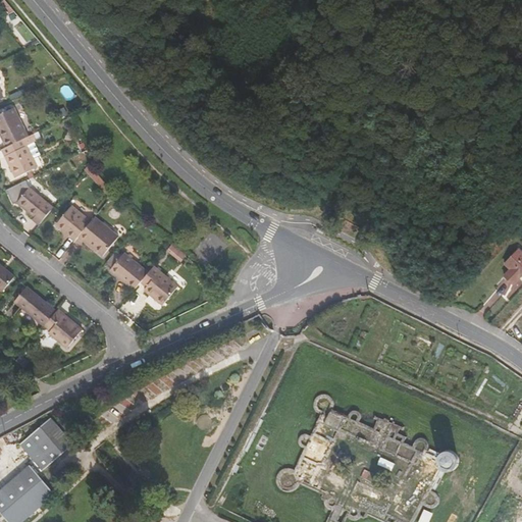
[(0,114),(0,135),(6,148),(15,144),(24,139),(29,137),(15,107),(0,114)]
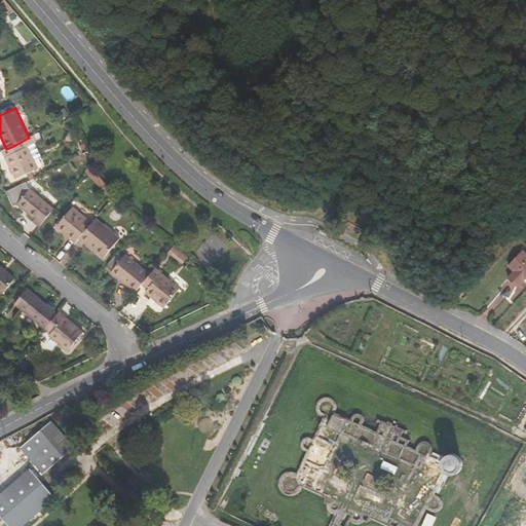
[(38,167),(28,147),(38,142),(34,136),(29,138),(25,140),(15,145),(6,149),(2,151),(15,179),(38,167)]
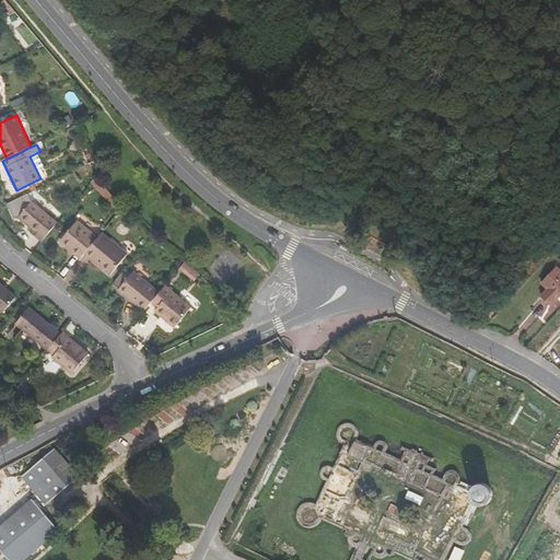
[(35,236),(42,242),(58,222),(32,201),(19,218),(37,233),(35,236)]
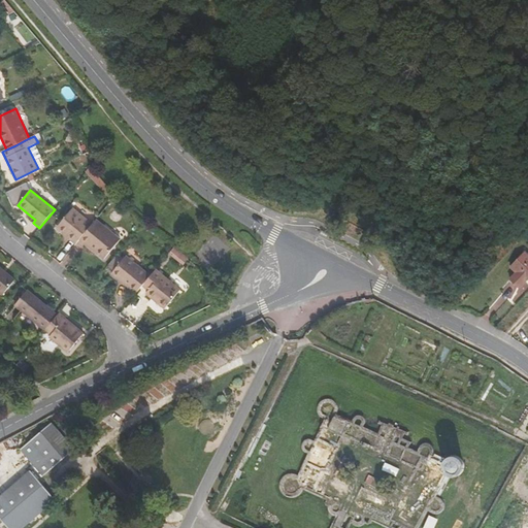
[(57,228),(76,244),(80,239),(93,225),(73,208),(57,228)]
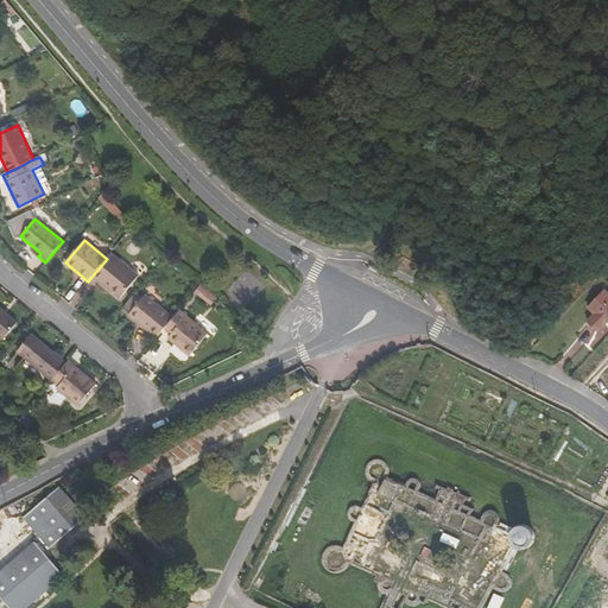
[(139,276),(113,252),(107,259),(93,276),(120,298),(139,276)]
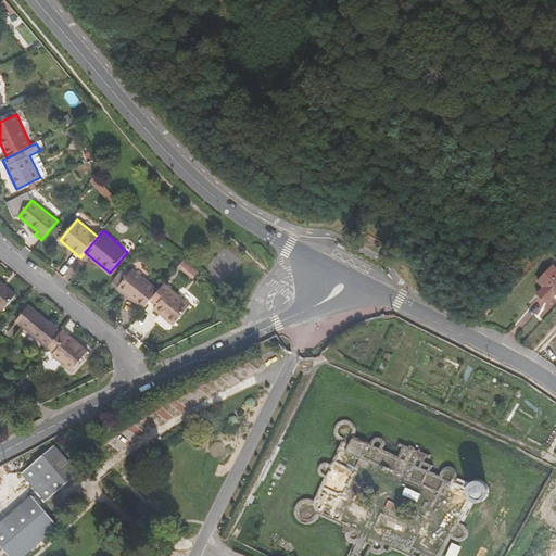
[(198,273),(186,262),(179,269),(192,279),(198,273)]
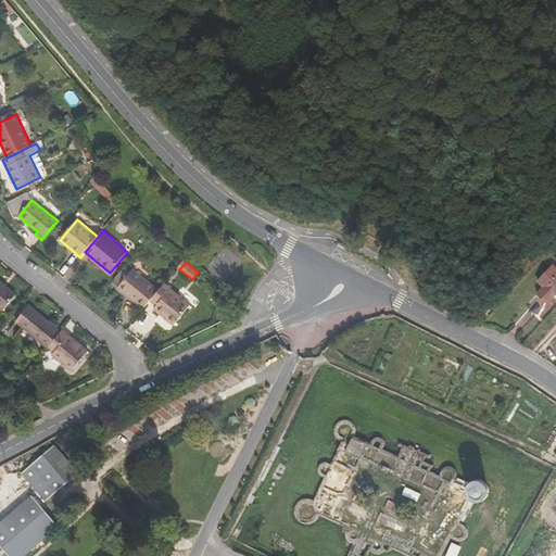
[(121,283),(130,269),(125,266),(115,279),(121,283)]
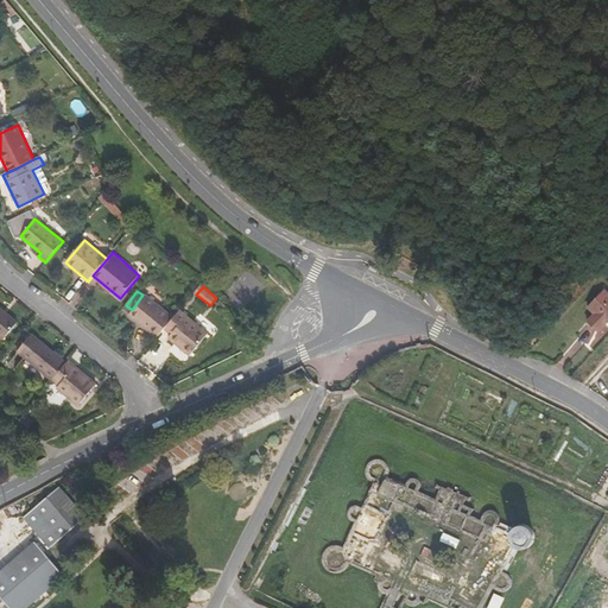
[(130,315),(157,339),(165,329),(173,318),(146,296),(130,315)]
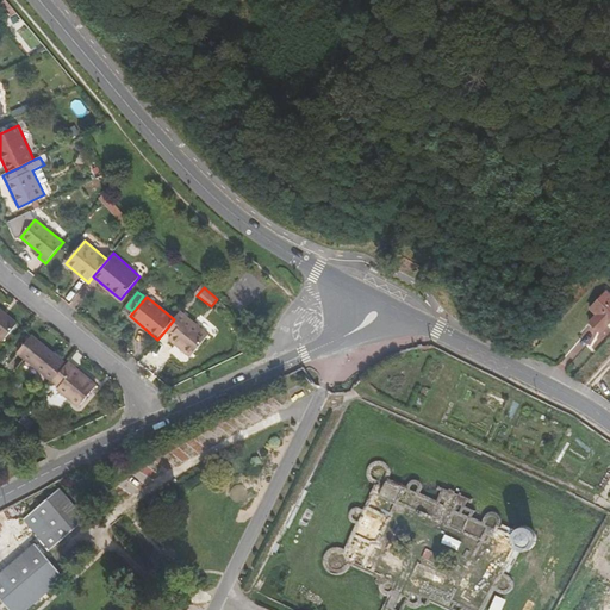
[(590,302),(574,318),(580,323),(573,331),(585,341),(608,317),(590,302)]
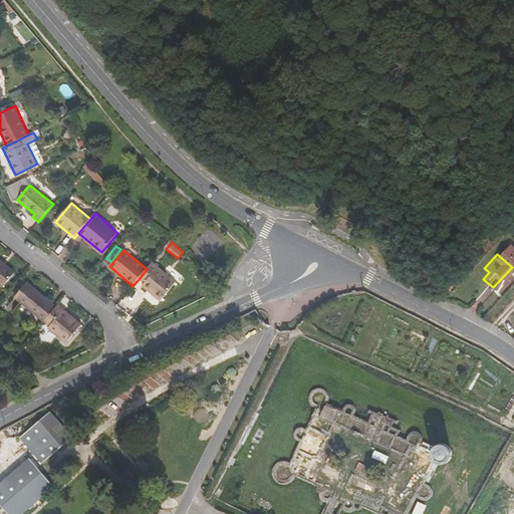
[(15,272),(0,260),(0,284),(2,287),(15,272)]
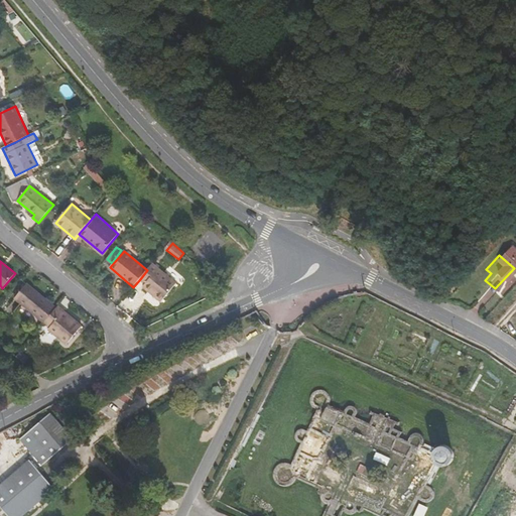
[(176,283),(152,263),(147,270),(140,279),(145,284),(143,287),(160,301),(176,283)]
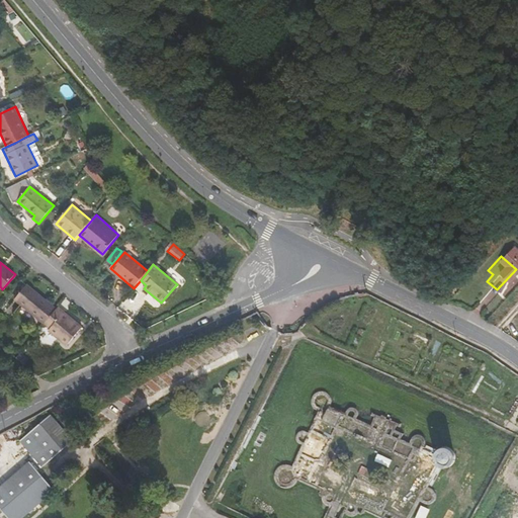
[(15,299),(45,325),(58,309),(27,285),(15,299)]
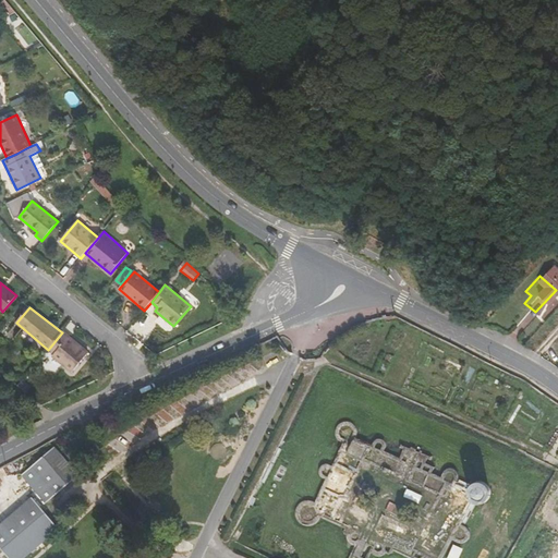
[(88,352),(63,331),(62,332),(48,350),(55,354),(52,356),(72,373),(88,352)]
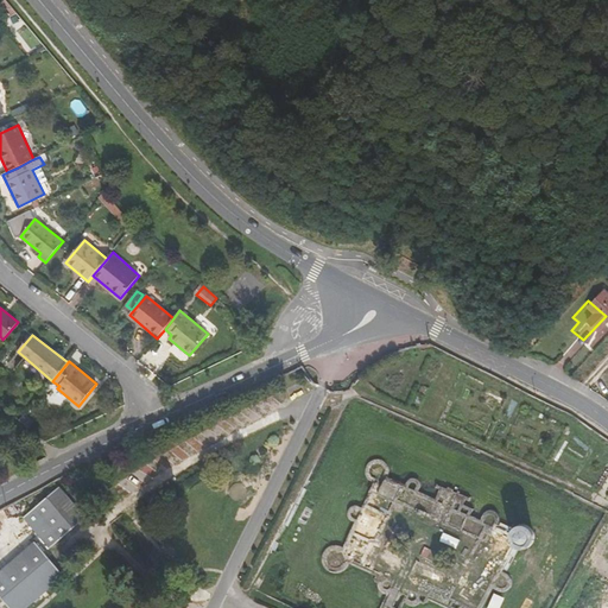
[(515,548),(514,545),(514,543),(515,540),(517,538),(494,527),(496,526),(498,525),(499,523),(499,520),(499,518),(498,517),(496,514),(495,513),(493,512),(491,512),(488,513),(487,513),(485,515),(483,517),(483,519),(483,521),(483,523),(470,517),(474,511),(466,506),(468,502),(470,504),(472,501),(461,496),(462,494),(460,493),(458,495),(455,494),(455,492),(450,489),(448,492),(437,486),(436,489),(442,493),(437,501),(420,494),(420,493),(423,492),(423,489),(424,487),(423,486),(423,483),(422,481),(419,480),(417,480),(416,479),(413,480),(411,481),(410,482),(409,483),(407,486),(407,488),(390,480),(391,477),(391,474),(391,470),(390,467),(387,463),(384,462),(380,460),(377,460),(373,461),(371,462),(367,464),(365,468),(365,472),(363,475),(365,479),(367,481),(369,485),(373,486),(374,486),(361,511),(360,510),(359,508),(356,507),(354,507),(352,507),(350,508),(348,510),(347,512),(347,513),(347,515),(347,518),(348,520),(349,521),(352,523),(354,523),(355,523),(342,548),(339,546),(335,546),(331,546),(328,548),(325,550),(323,553),(322,557),(322,561),(323,564),(324,568),(328,570),(330,571),(334,572),(337,572),(341,571),(344,569),(347,567),(348,564),(375,577),(375,580),(377,583),(378,586),(380,588),(380,590),(381,593),(381,594),(384,595),(385,596),(387,597),(390,596),(391,596),(393,595),(394,594),(394,591),(396,589),(396,588),(394,587),(403,590),(411,594),(410,595),(407,596),(406,597),(406,600),(406,602),(406,603),(407,606),(409,607),(411,607),(416,607),(417,607),(418,607),(420,606),(420,605),(424,607),(426,607),(429,606),(430,605),(431,603),(441,607),(482,607),(494,588),(495,589),(496,591),(499,593),(501,593),(504,593),(506,593),(508,590),(511,589),(511,587),(512,584),(512,581),(511,578),(510,577),(507,575),(505,575),(502,574),(501,574),(515,548)]
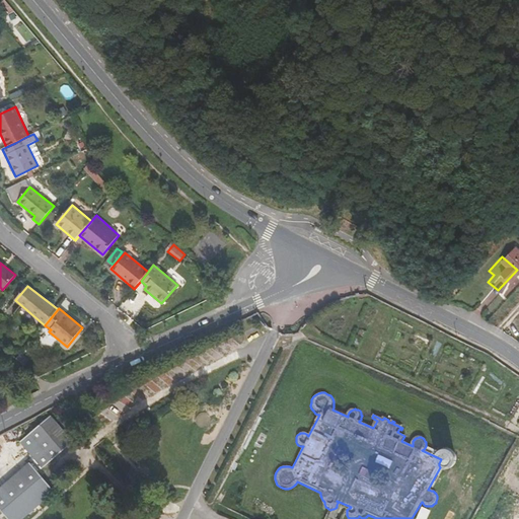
[(51,416),(20,443),(42,468),(43,469),(73,442),(51,416)]
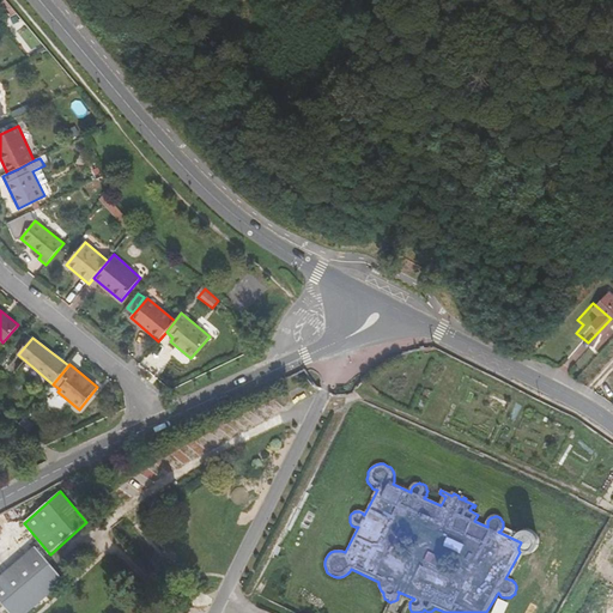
[(521,542),(520,545),(519,547),(519,550),(520,552),(520,556),(522,558),(525,562),(528,563),(532,564),(535,563),(539,562),(541,560),(544,557),(545,554),(546,551),(546,547),(545,544),(542,541),(540,539),(536,536),(533,536),(529,536),(526,538),(523,540),(521,542)]
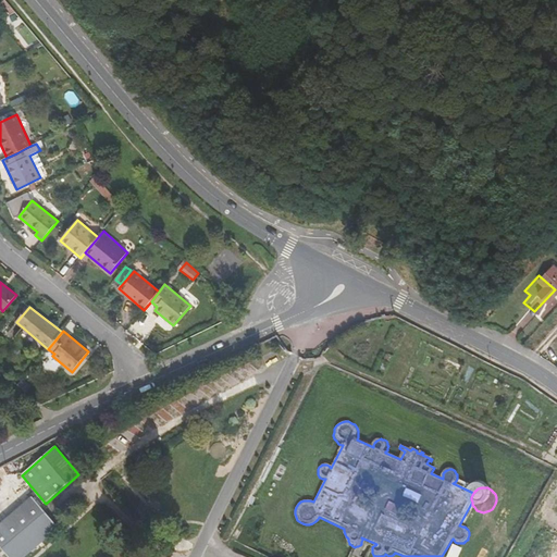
[(28,556),(60,529),(33,498),(0,527),(0,543),(12,556),(28,556)]
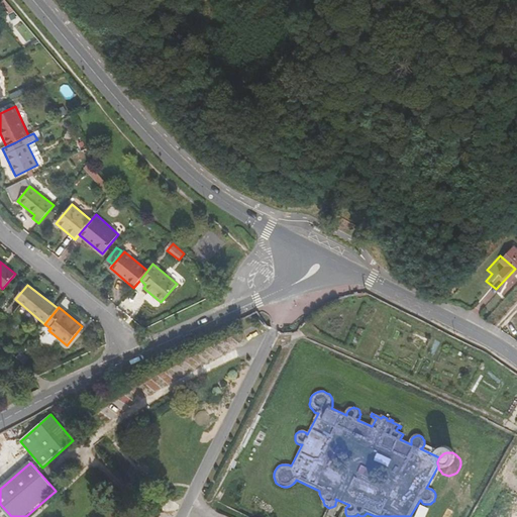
All buildings are outlined.
